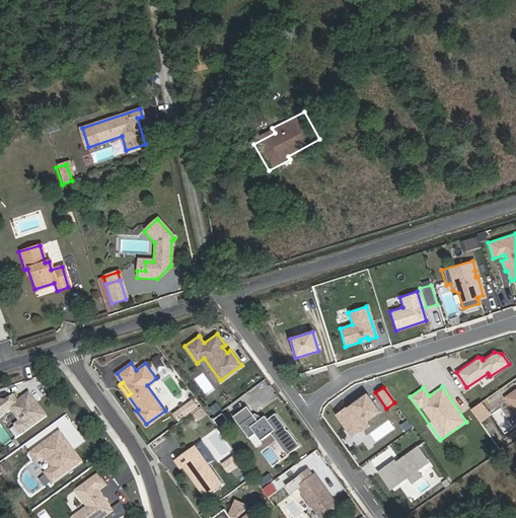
[(515,389),(505,397),(515,413),(515,411),(515,389)]
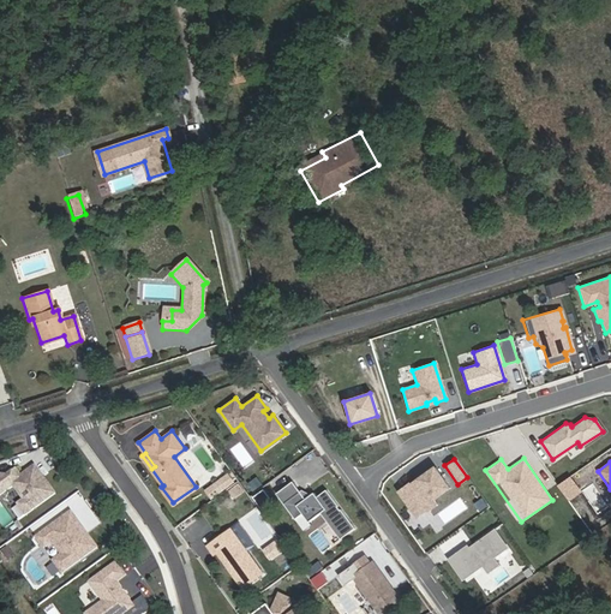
[(55,490),(35,463),(21,472),(18,469),(10,476),(7,472),(1,471),(0,472),(0,493),(13,483),(24,496),(18,501),(25,512),(55,490)]
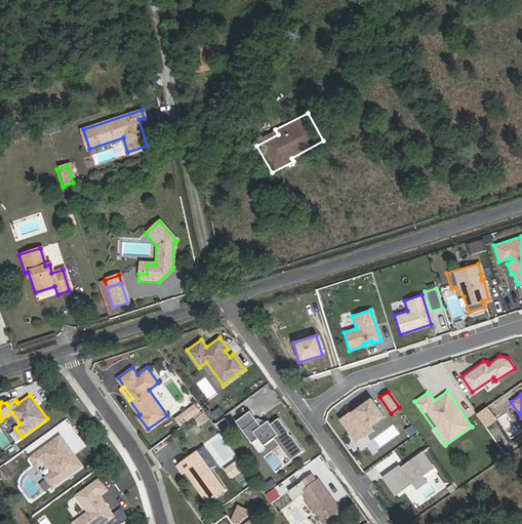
[(15,400),(13,398),(6,403),(8,406),(15,400)]
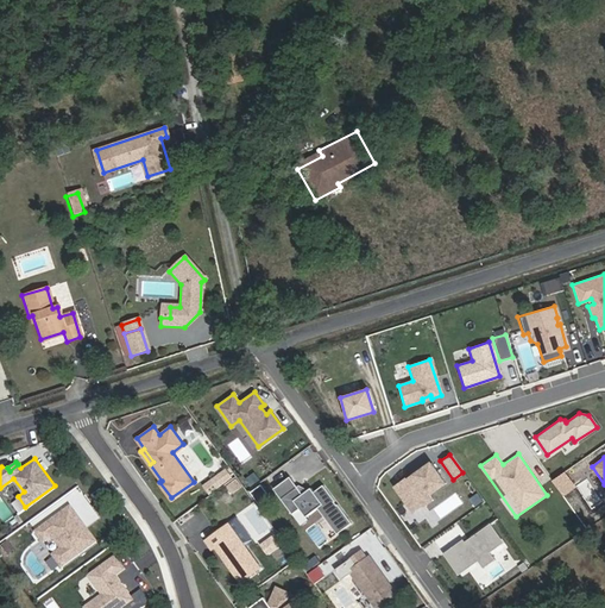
[(443,483),(429,463),(413,475),(414,477),(407,482),(405,480),(404,478),(394,487),(411,512),(422,505),(423,506),(432,500),(428,495),(443,483)]
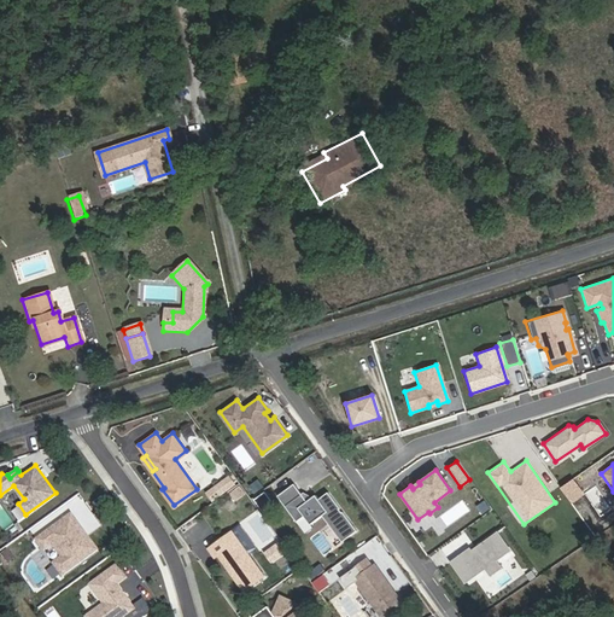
[(228,476),(221,481),(227,488),(234,483),(228,476)]
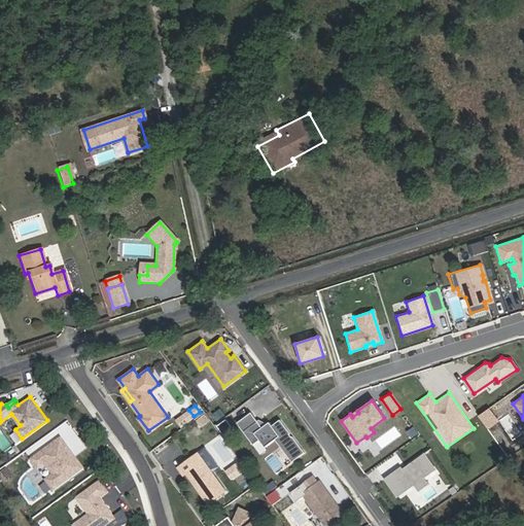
[(486,427),(497,421),(490,408),(478,414),(486,427)]
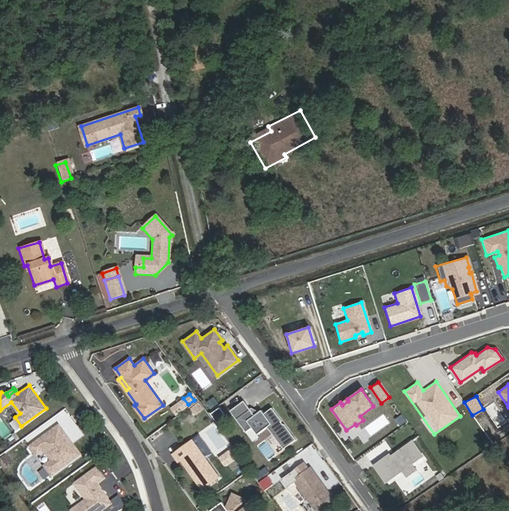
[(183,398),(171,407),(175,413),(188,404),(183,398)]
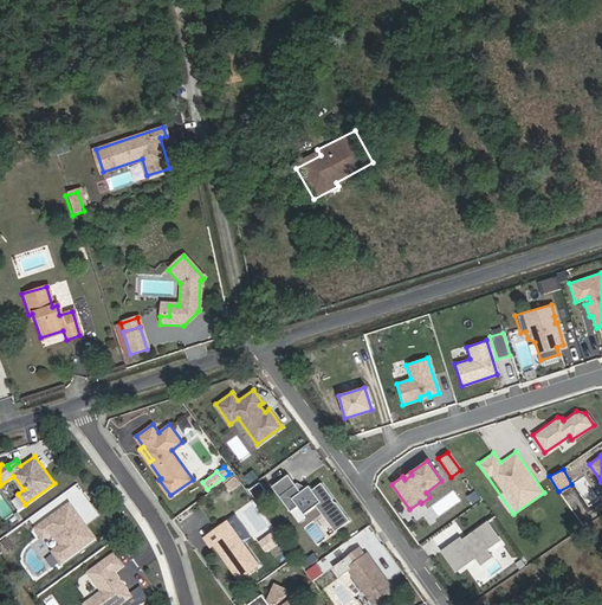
[(295,483),(287,474),(272,484),(279,495),(295,483)]
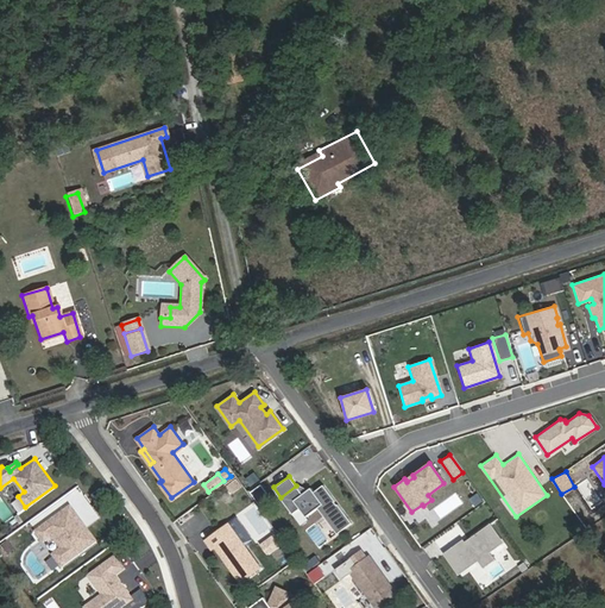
[(351,522),(322,484),(313,491),(310,487),(302,493),(296,486),(281,497),(291,513),(298,507),(306,515),(316,507),(335,533),(351,522)]
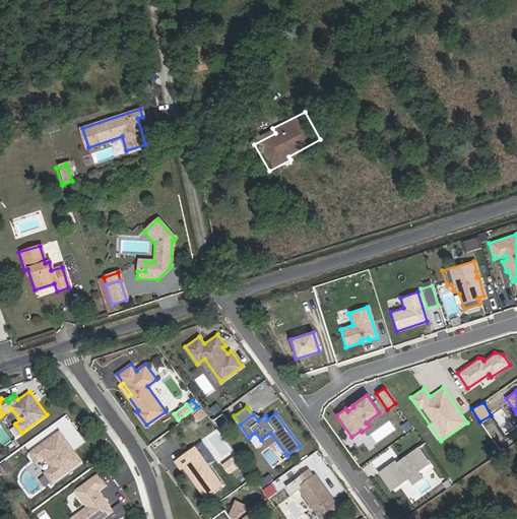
[(60,431),(30,451),(37,460),(44,455),(52,466),(45,471),(52,481),(81,460),(72,448),(68,451),(64,445),(68,442),(60,431)]
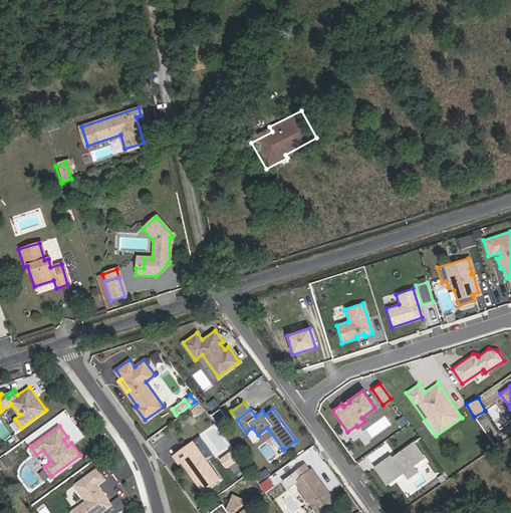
[(219,478),(192,440),(172,455),(178,463),(181,461),(186,468),(189,469),(190,471),(189,472),(202,490),(219,478)]
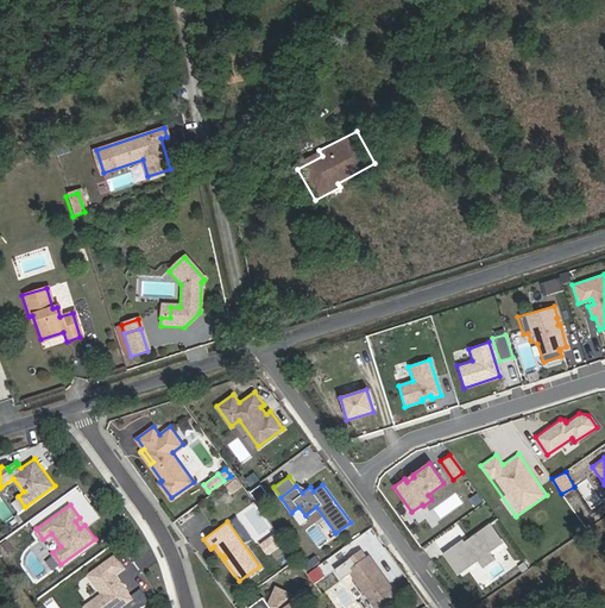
[(462,541),(451,550),(465,569),(487,552),(499,544),(485,525),(462,541)]
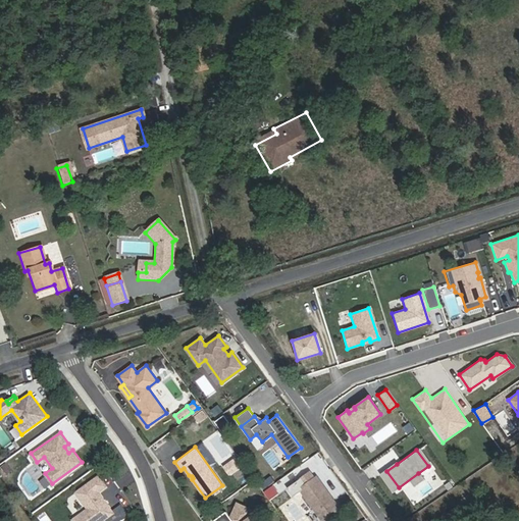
[(222,466),(227,474),(240,466),(235,458),(222,466)]
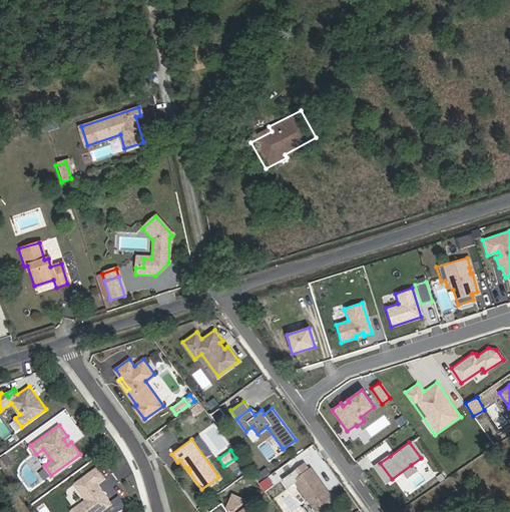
[(380,463),(390,456),(389,454),(372,466),(385,484),(392,479),(380,463)]
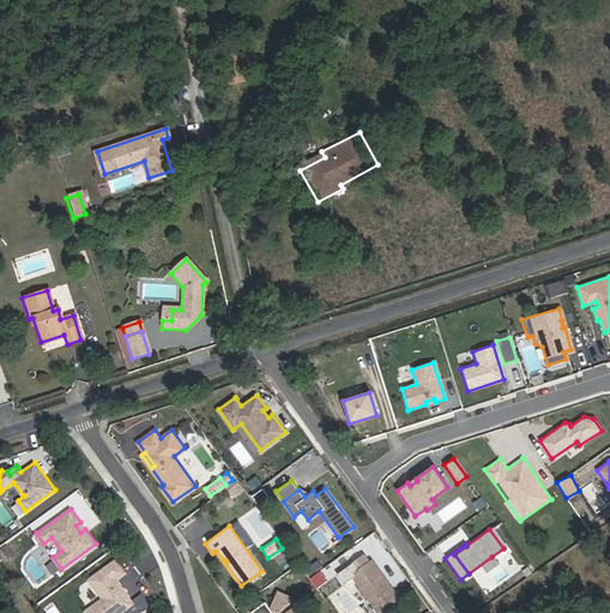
[(363,554),(350,564),(356,571),(350,575),(376,612),(379,612),(399,599),(391,588),(388,588),(387,586),(388,584),(372,560),(369,562),(363,554)]
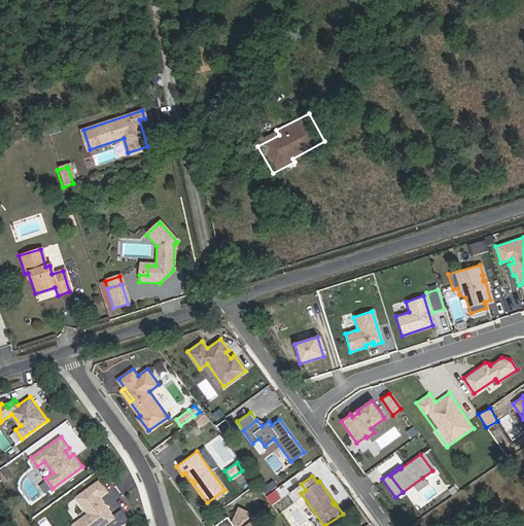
[(422,478),(412,486),(417,492),(427,485),(422,478)]
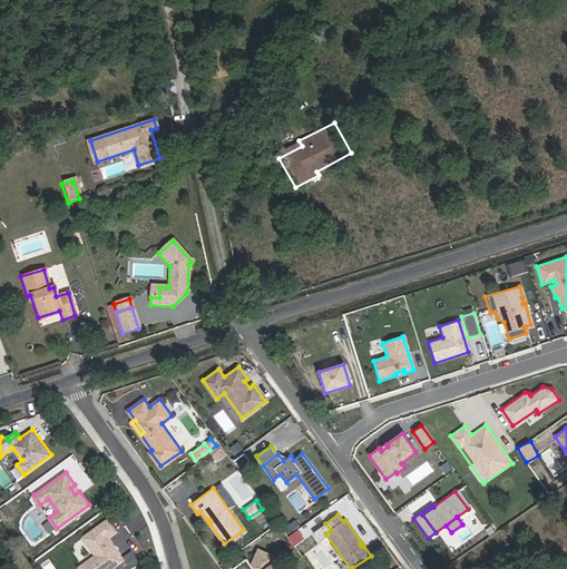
[(114,530),(107,520),(98,527),(106,537),(114,530)]
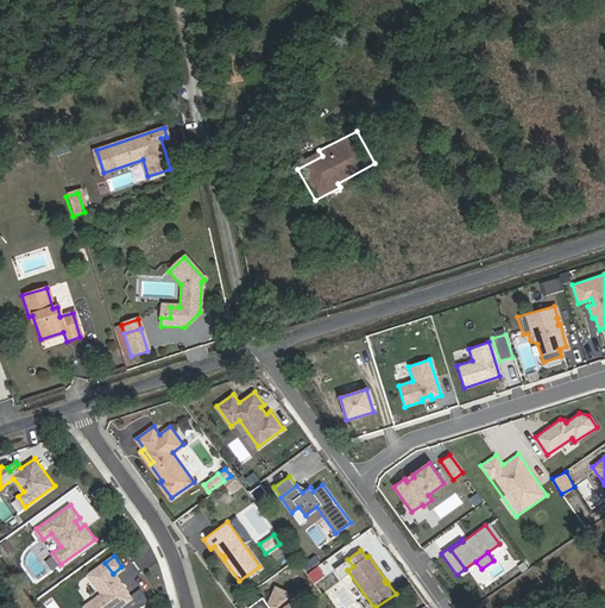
[(105,563),(88,575),(102,594),(84,606),(86,607),(118,607),(131,599),(113,574),(105,563)]
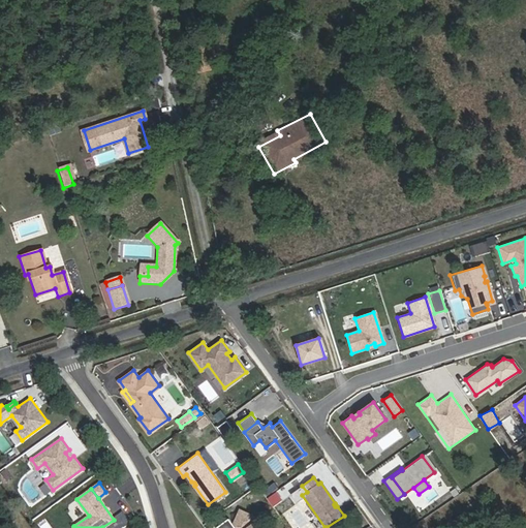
[(228,518),(216,527),(251,527),(250,526),(252,521),(254,517),(245,513),(242,521),(237,518),(234,525),(228,518)]
